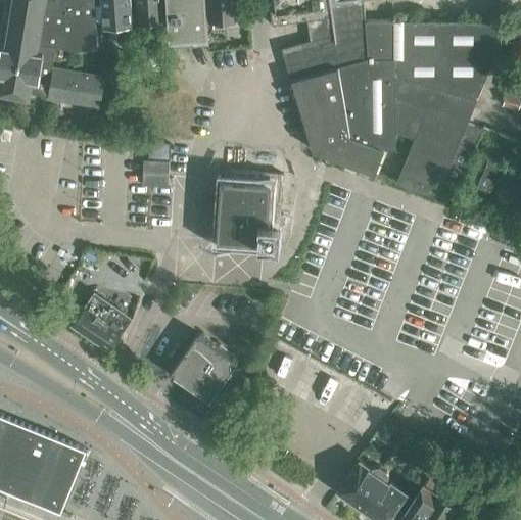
[(12,0),(4,49),(1,48),(0,54),(0,76),(0,93),(28,98),(29,95),(46,98),(55,46),(97,47),(93,2),(93,0),(12,0)]
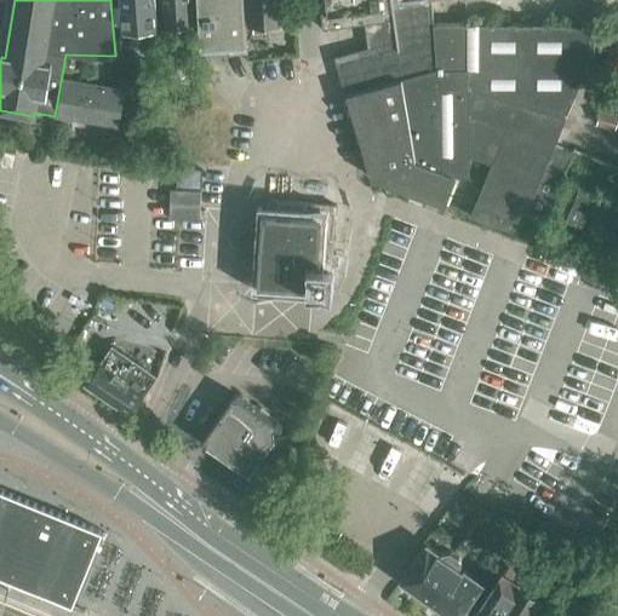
[(119,0),(122,30),(156,28),(153,0),(119,0)]
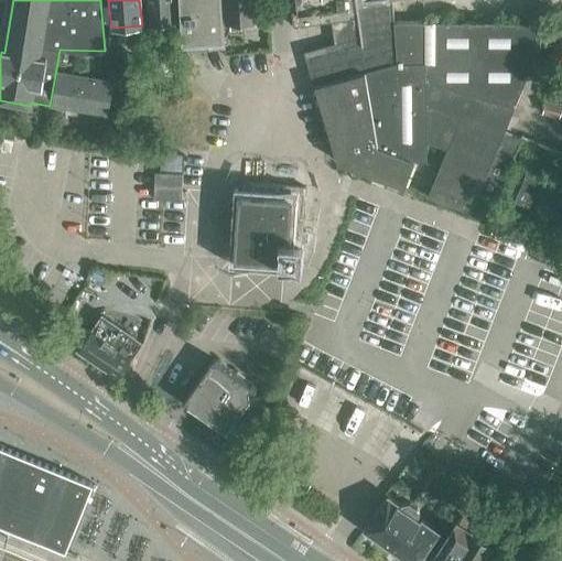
[(146,0),(148,28),(174,24),(172,0),(146,0)]
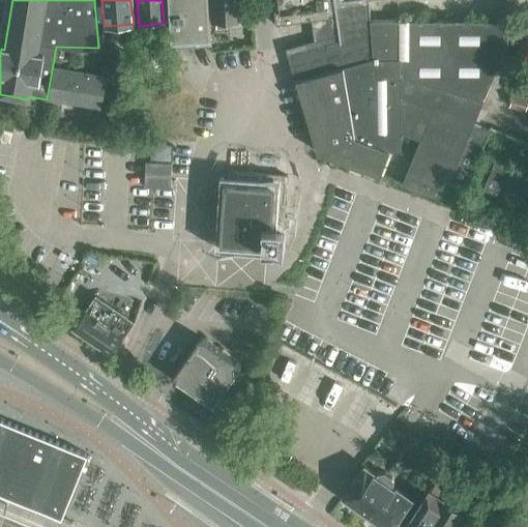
[(206,0),(167,0),(170,49),(209,47),(206,0)]
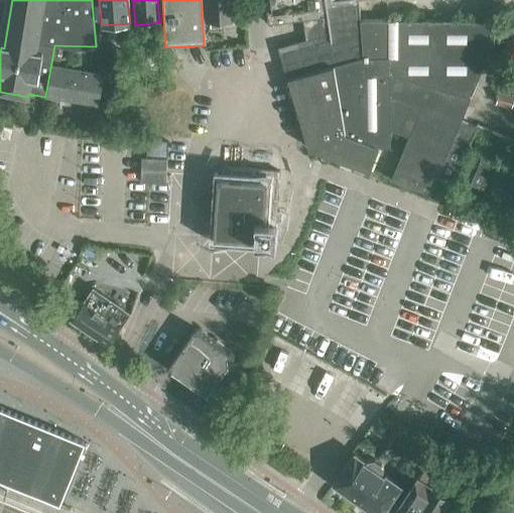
[(204,0),(206,23),(234,21),(232,0),(204,0)]
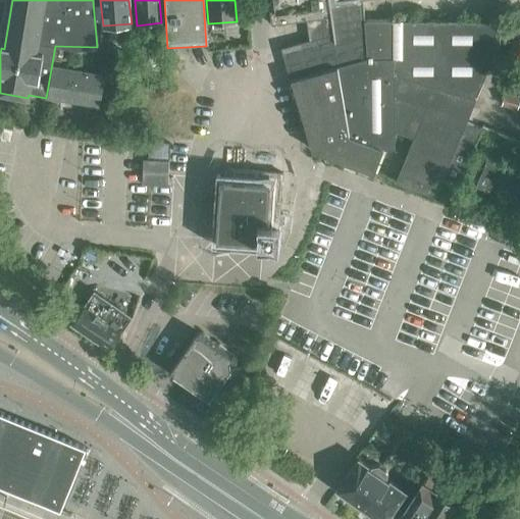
[(270,27),(306,22),(329,19),(326,0),(267,0),(269,11),(268,11),(270,27)]
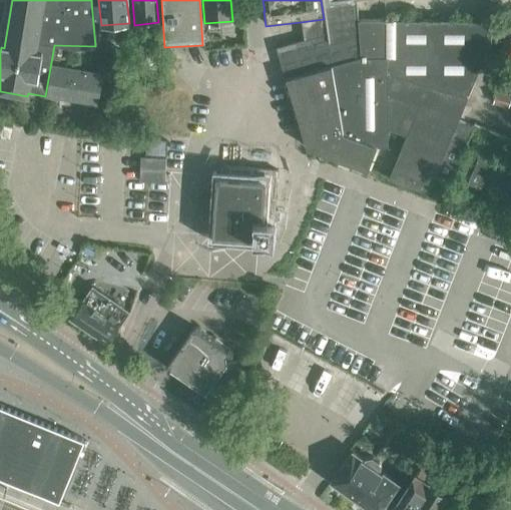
[(357,0),(321,0),(324,19),(301,22),(303,42),(276,50),(285,80),(286,80),(306,150),(367,172),(376,148),(387,146),(387,128),(386,74),(386,22),(357,22),(355,3),(358,3),(357,0)]
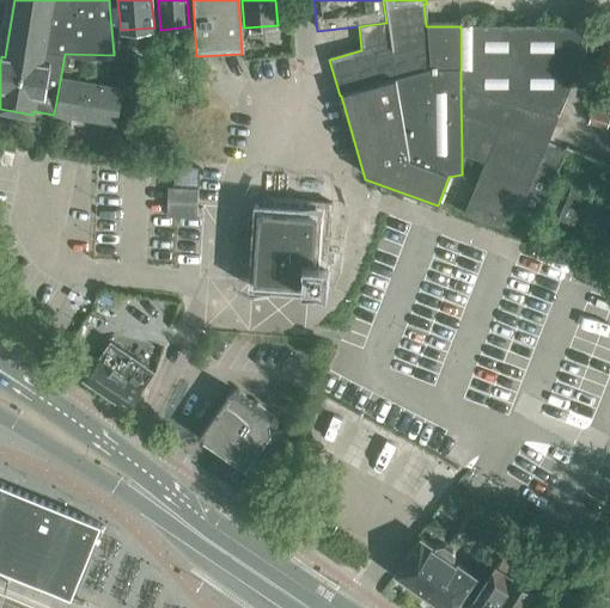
[(461,88),(557,118),(585,53),(585,28),(461,26),(461,88)]
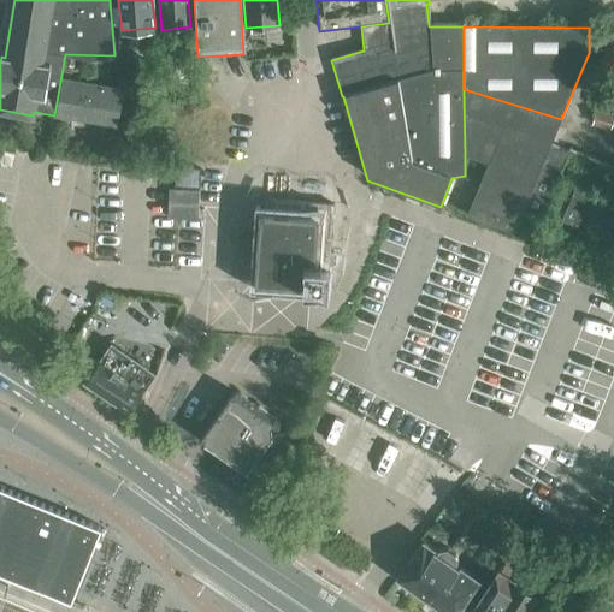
[(613,28),(610,28),(596,78),(604,81),(609,64),(613,65),(613,28)]
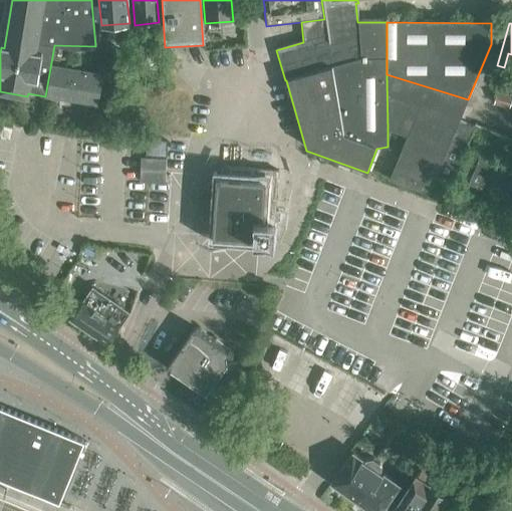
[(134,52),(138,68),(154,64),(150,49),(134,52)]
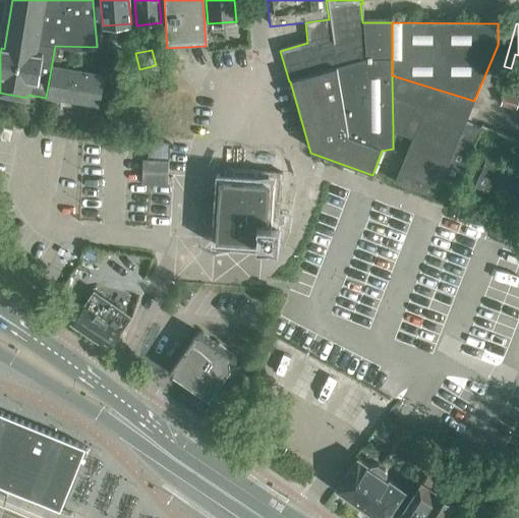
[(47,100),(98,109),(103,77),(52,69),(47,100)]
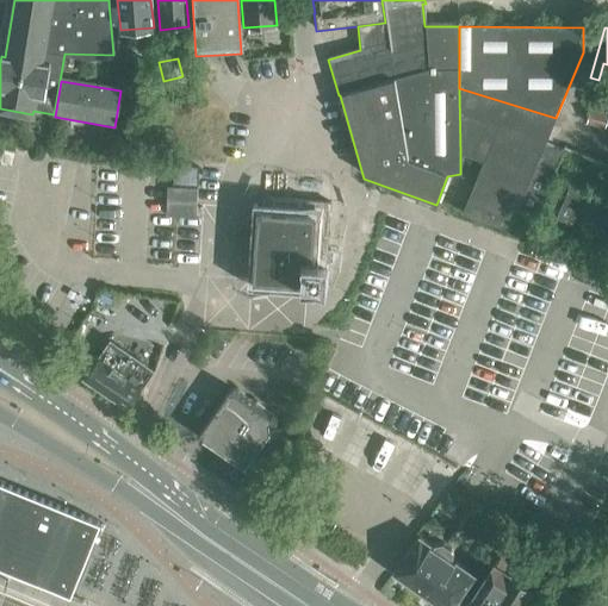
[(125,88),(123,98),(137,100),(140,91),(125,88)]
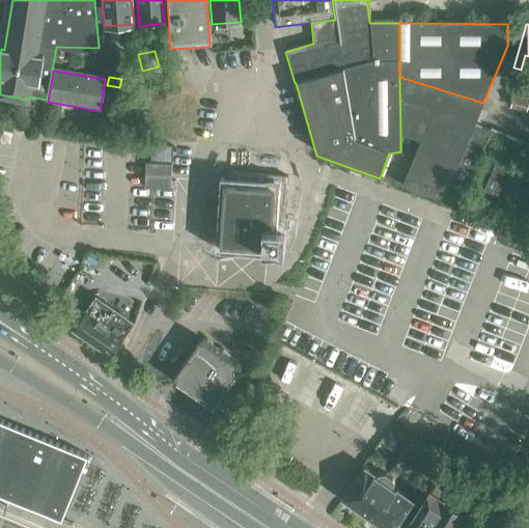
[(399,77),(400,133),(420,141),(401,187),(457,207),(489,133),(473,127),(483,103),(399,77)]
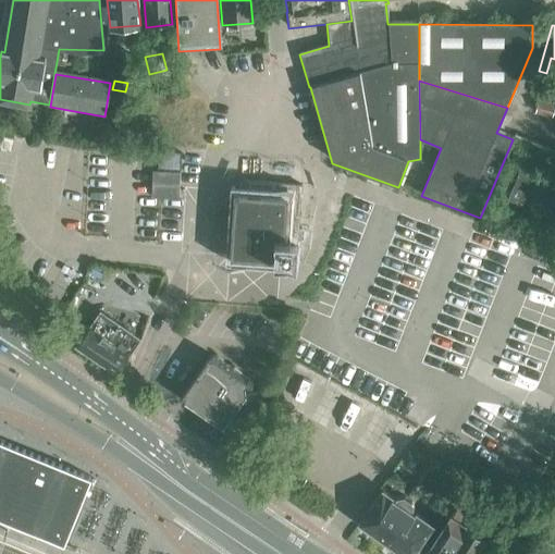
[(534,115),(551,120),(554,108),(538,102),(534,115)]
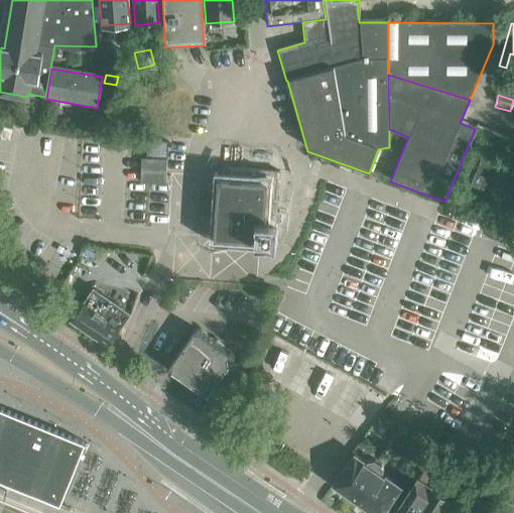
[(468,146),(478,150),(486,130),(477,126),(468,146)]
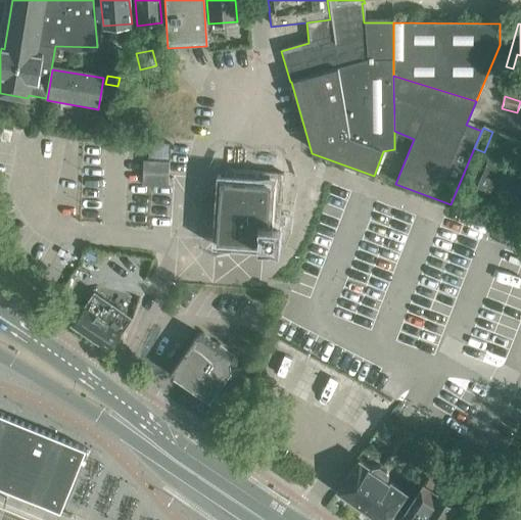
[(484,152),(493,156),(503,136),(492,132),(484,152)]
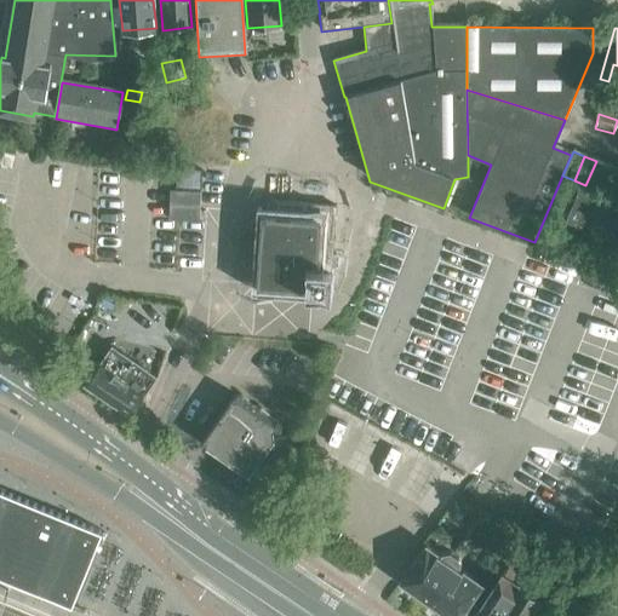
[(585,185),(598,190),(607,166),(596,161),(585,185)]
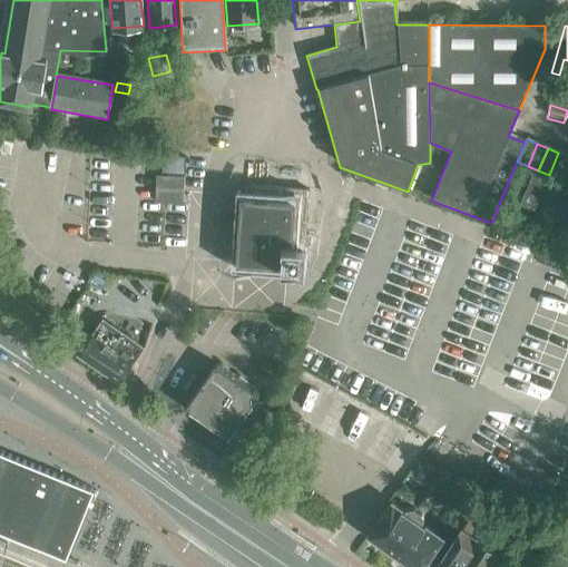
[(549,175),(559,179),(567,157),(567,156),(558,153),(549,175)]
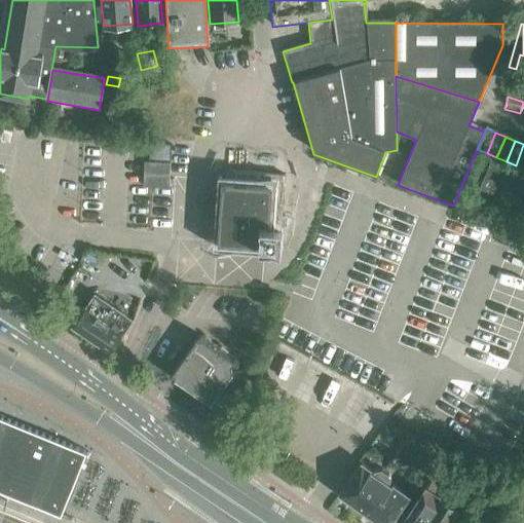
[(143,163),(142,189),(167,190),(170,147),(149,146),(148,163),(143,163)]
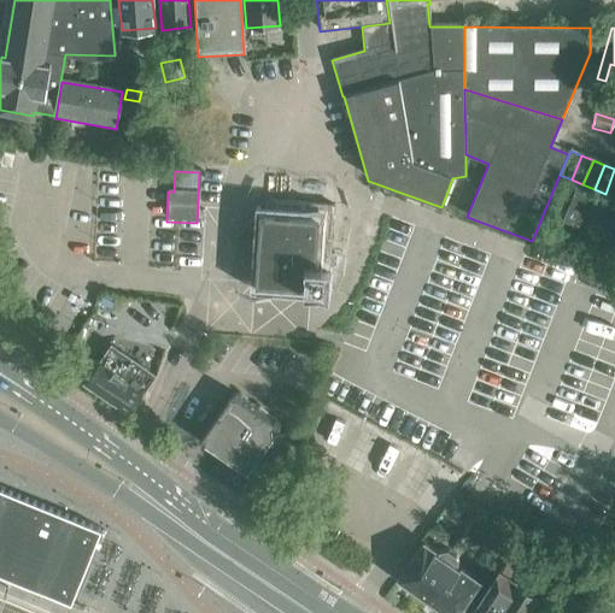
[(577,229),(583,213),(614,227),(614,206),(590,195),(589,200),(573,194),(562,223),(577,229)]
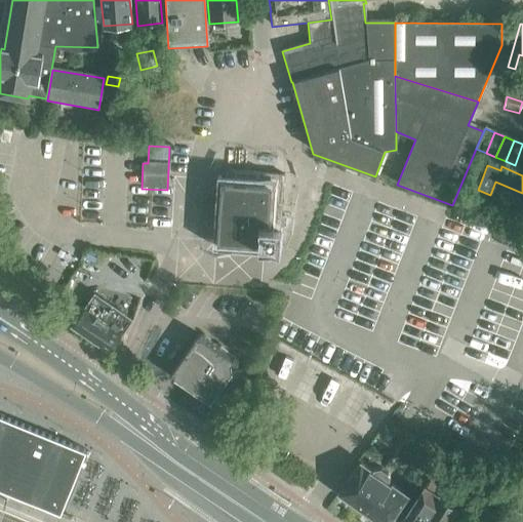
[(218,245),(220,244),(266,247),(266,244),(275,244),(276,232),(278,232),(282,176),(224,172),(223,183),(222,183),(220,183),(220,184),(219,184),(220,185),(223,185),(222,197),(220,197),(219,197),(219,198),(218,199),(219,199),(220,200),(222,200),(220,211),(219,211),(218,212),(218,213),(219,214),(220,214),(219,227),(218,227),(217,227),(217,228),(217,229),(218,229),(219,229),(218,241),(216,242),(216,244),(218,245)]
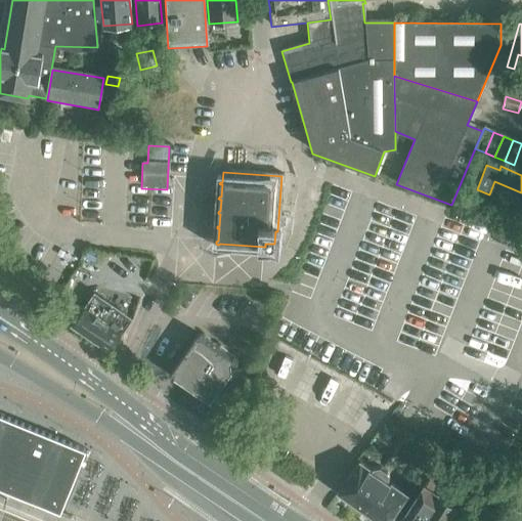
[(72,328),(73,329),(73,327),(101,347),(102,346),(109,351),(107,352),(109,353),(130,321),(93,296),(72,328)]
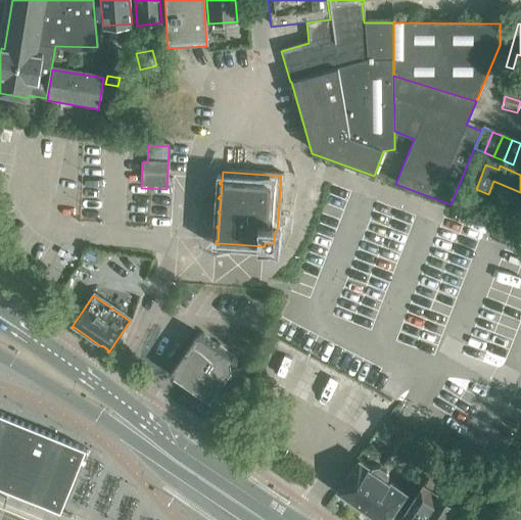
[(60,303),(55,311),(68,321),(75,313),(60,303)]
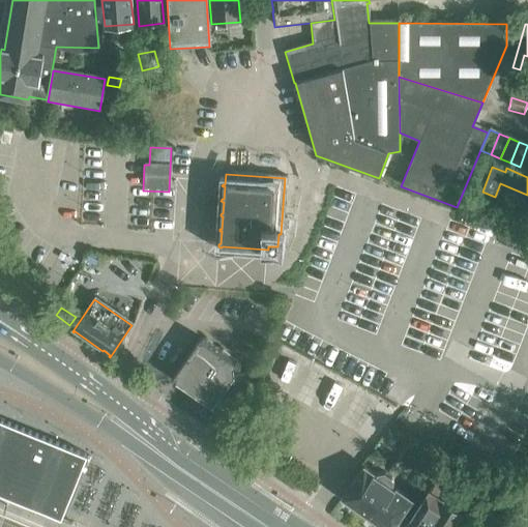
[(174,380),(175,383),(174,383),(211,409),(215,404),(229,413),(257,373),(233,377),(232,370),(239,369),(239,368),(199,340),(171,380),(171,381),(174,380)]
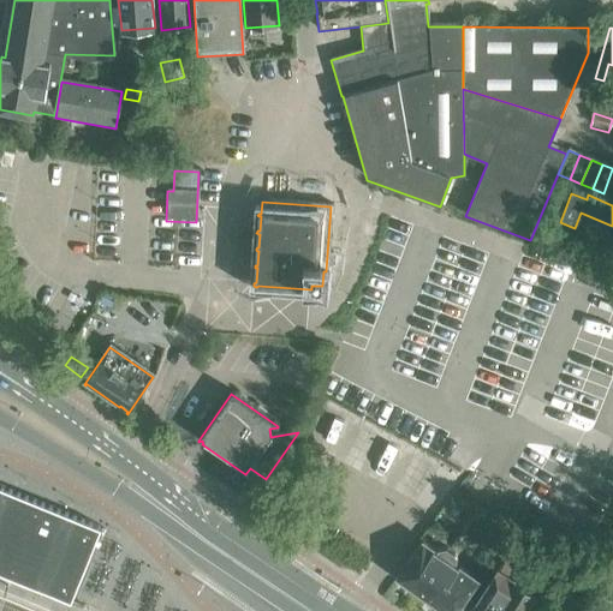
[(0,576),(70,604),(100,531),(0,490),(0,576)]
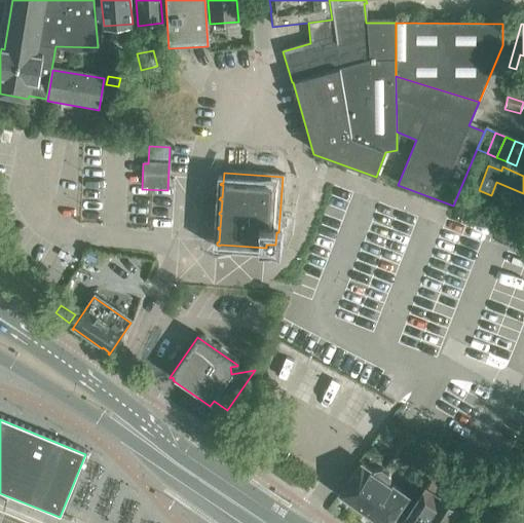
[(339,495),(378,522),(389,522),(408,497),(388,484),(389,483),(388,477),(379,471),(373,472),(372,473),(360,464),(339,495)]
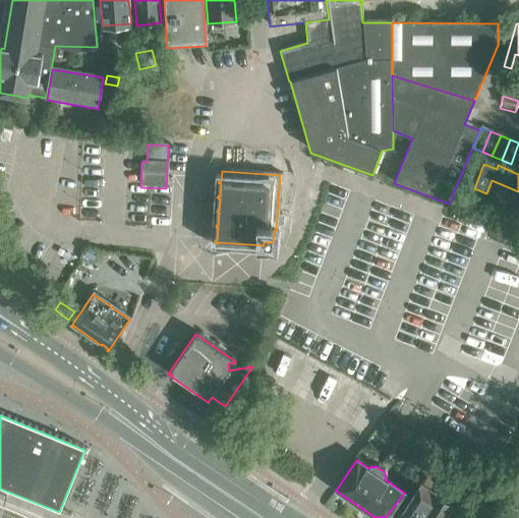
[(441,517),(450,504),(436,495),(442,485),(427,476),(400,517),(441,517)]
